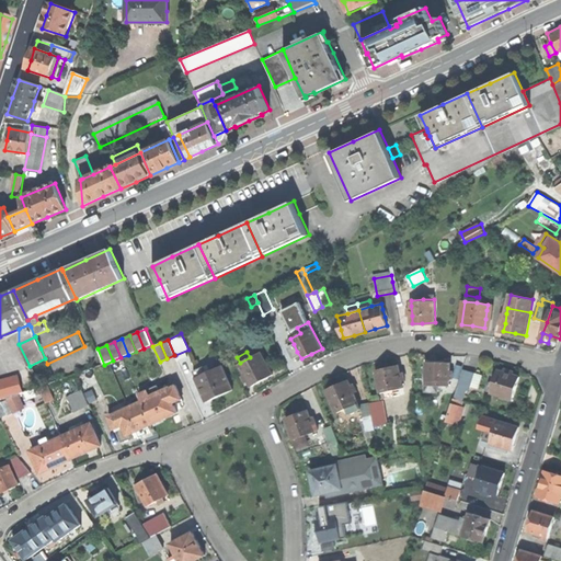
[(250,381),(252,386),(262,380),(273,375),(261,352),(250,357),(240,363),(245,374),(250,381)]
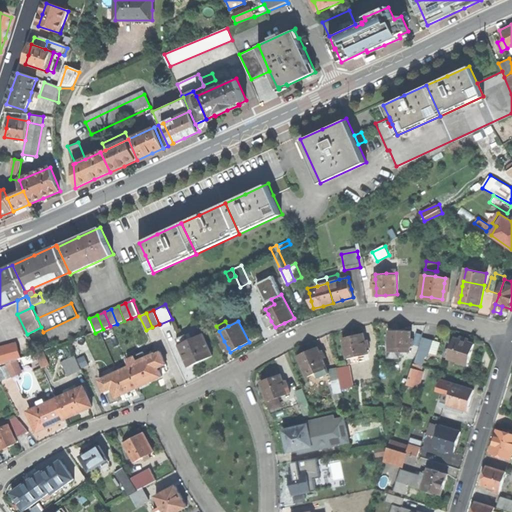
[(400,351),(410,351),(410,346),(410,338),(411,330),(399,330),(389,330),(389,351),(400,351)]
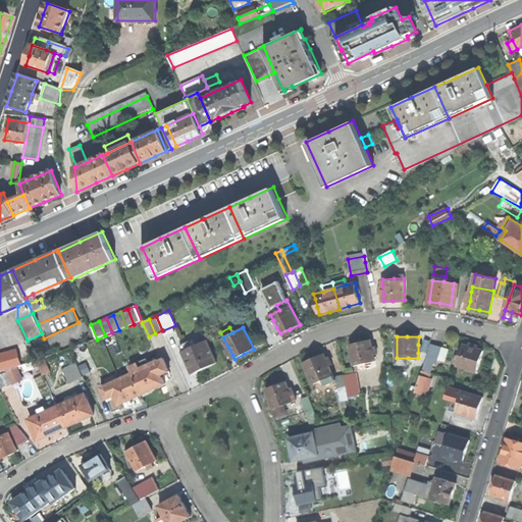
[(181,351),(192,373),(204,368),(217,362),(207,340),(193,347),(183,351),(181,351)]
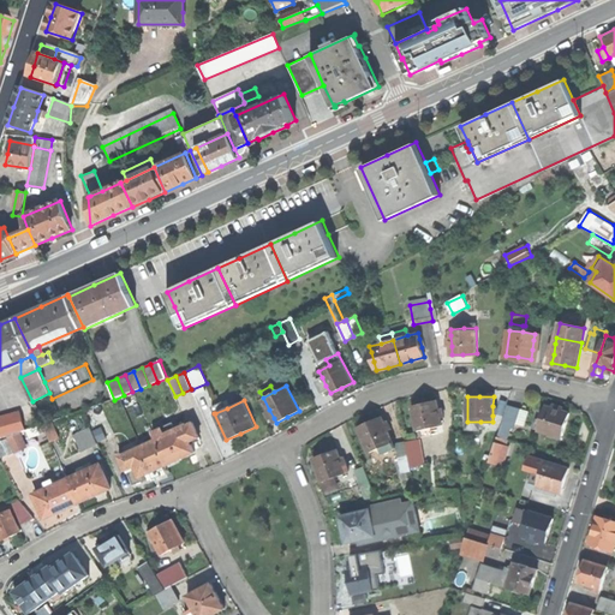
[(424,402),(412,405),(418,430),(431,427),(442,424),(441,417),(439,407),(437,400),(424,402)]
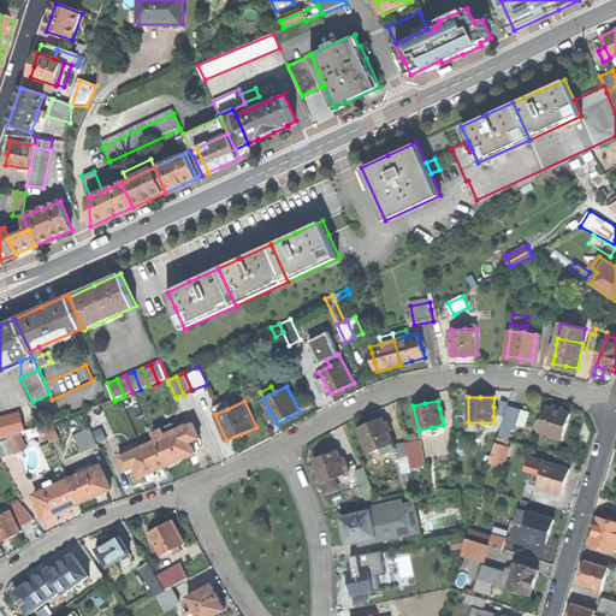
[(213,407),(215,414),(227,409),(224,402),(213,407)]
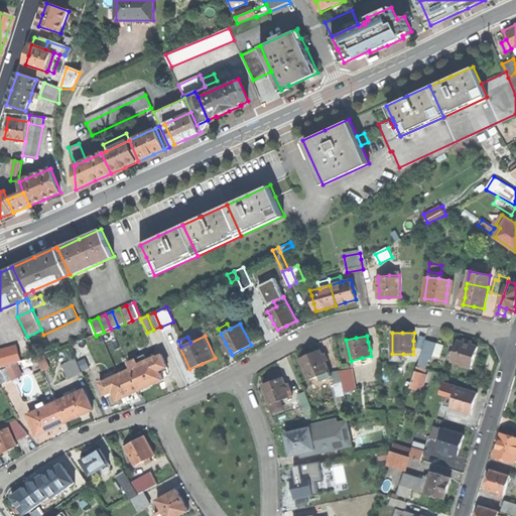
[(453,360),(473,366),(479,346),(472,344),(464,342),(459,340),(455,352),(453,360)]
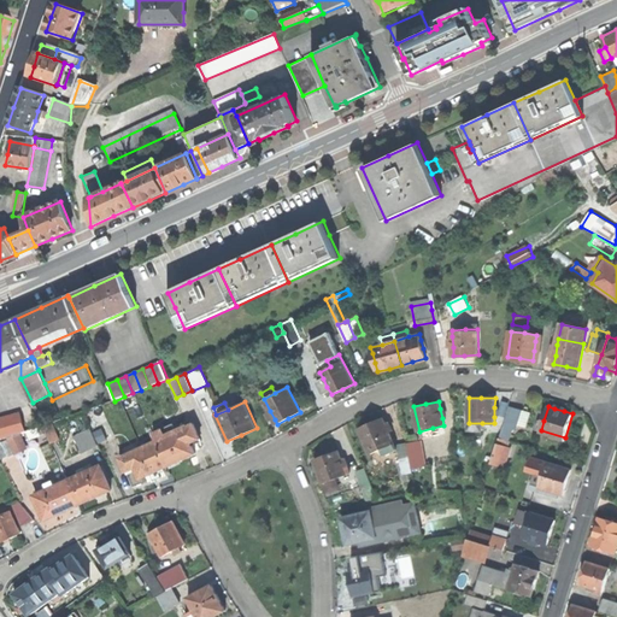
[(518,423),(527,424),(530,410),(523,407),(518,423)]
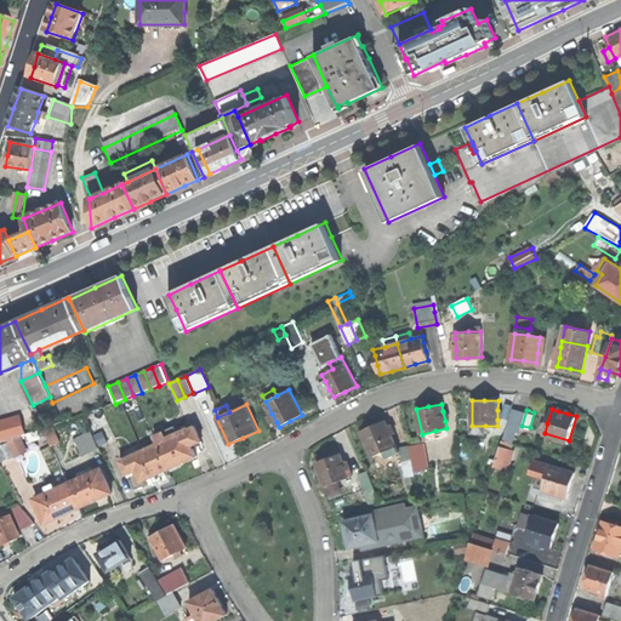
[(21,414),(0,420),(0,442),(28,433),(21,414)]
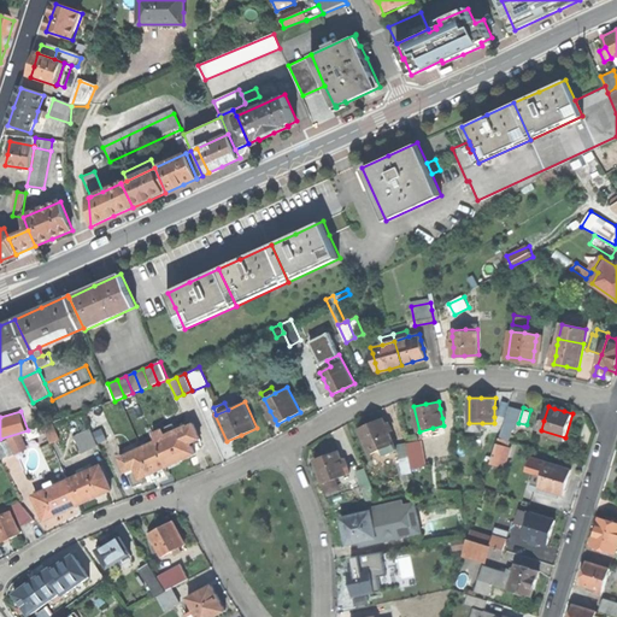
[(359,429),(370,453),(382,448),(394,444),(389,432),(386,424),(383,418),(370,424),(359,429)]
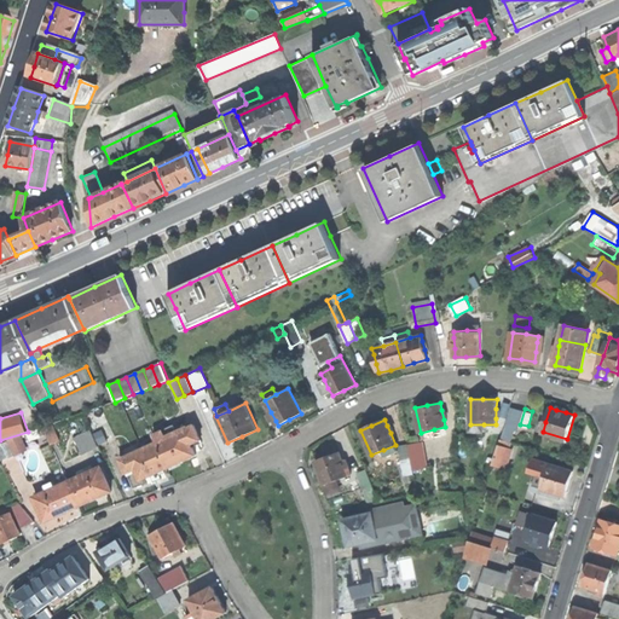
[(108,422),(91,429),(98,446),(115,439),(108,422)]
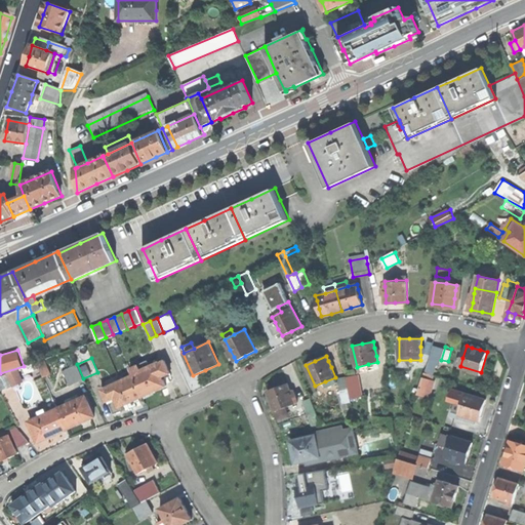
[(37,363),(43,376),(50,373),(45,360),(37,363)]
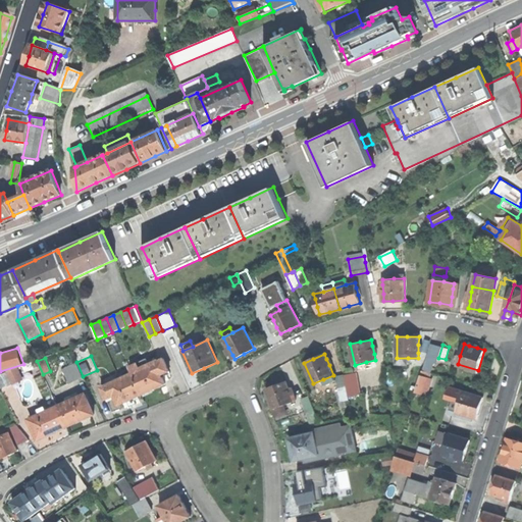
[(158,361),(155,362),(161,374),(169,370),(164,359),(158,362),(158,361)]
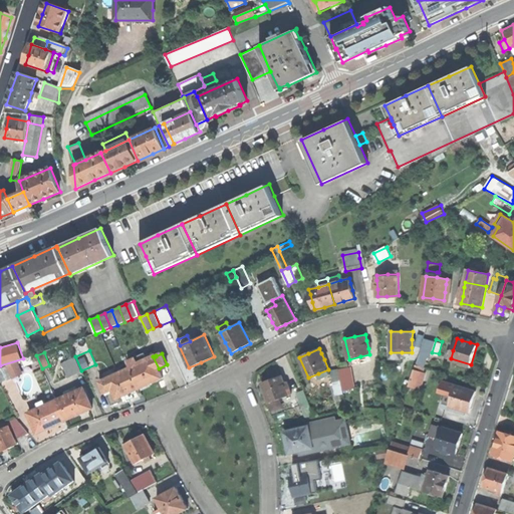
[(127,361),(131,367),(141,389),(148,386),(153,382),(152,381),(163,377),(159,368),(153,356),(143,361),(140,355),(127,361)]
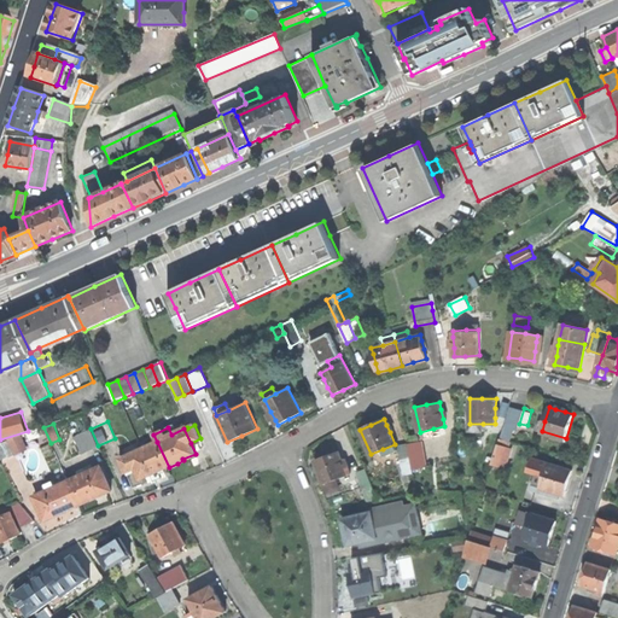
[(91,429),(82,433),(89,449),(98,445),(91,429)]
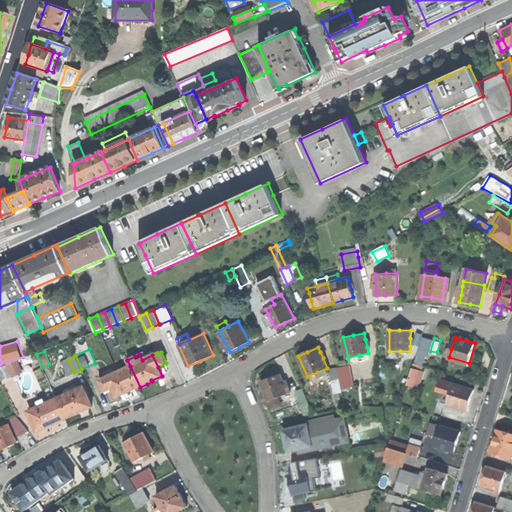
[(360,361),(359,355),(348,358),(349,364),(360,361)]
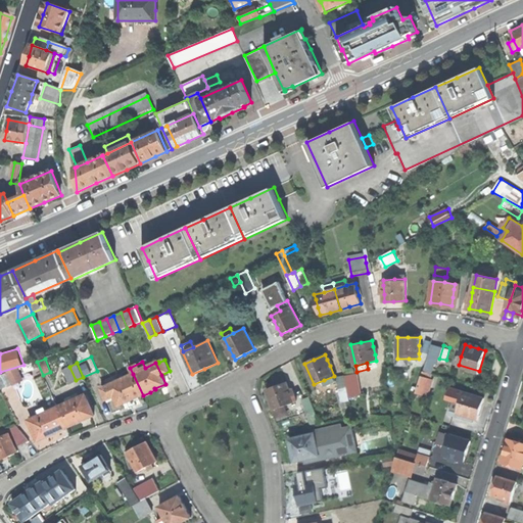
[(62,370),(69,383),(76,380),(69,367),(62,370)]
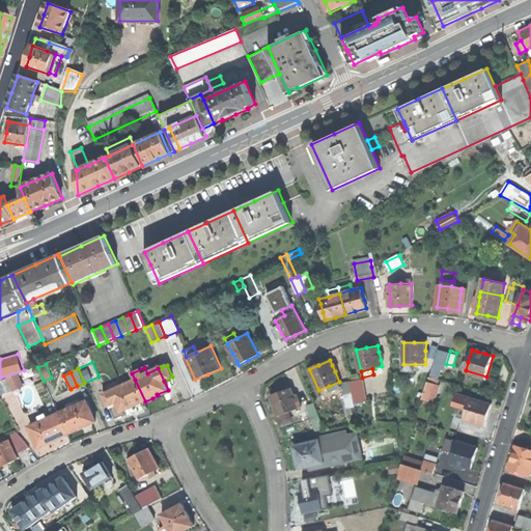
[(451,384),(458,385),(462,374),(454,372),(451,384)]
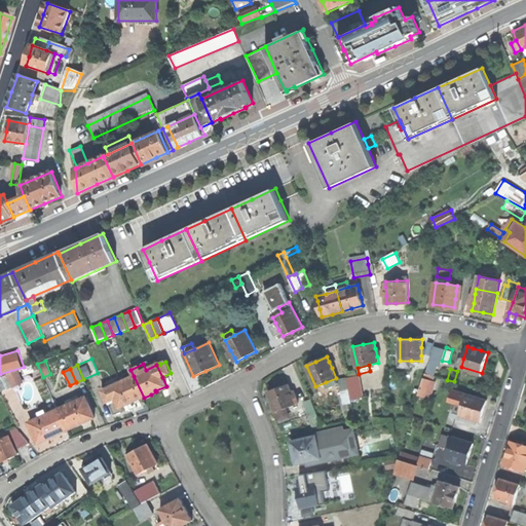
[(118,376),(121,382),(134,376),(130,370),(118,376)]
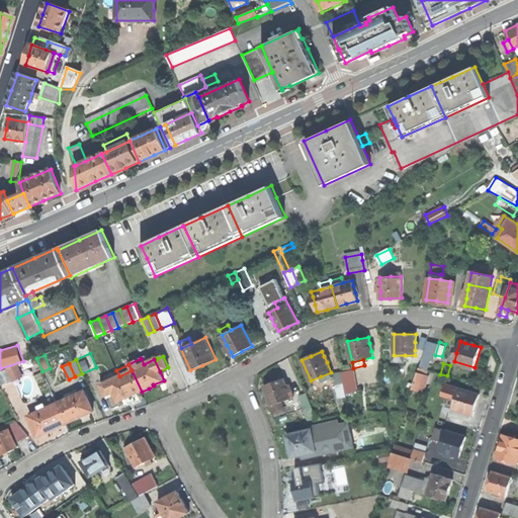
[(16,365),(8,368),(14,381),(22,377),(16,365)]
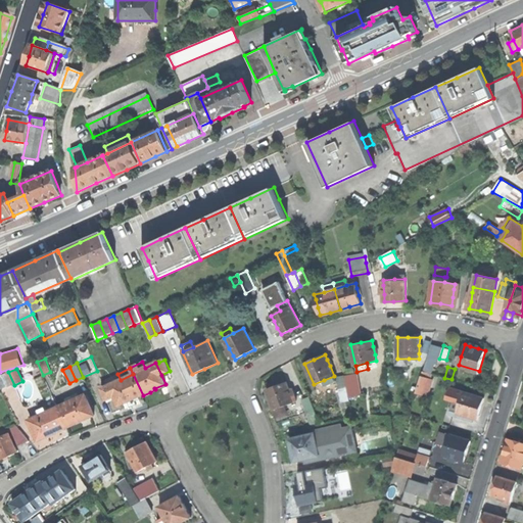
[(417,391),(429,395),(431,389),(428,388),(432,373),(423,371),(417,391)]
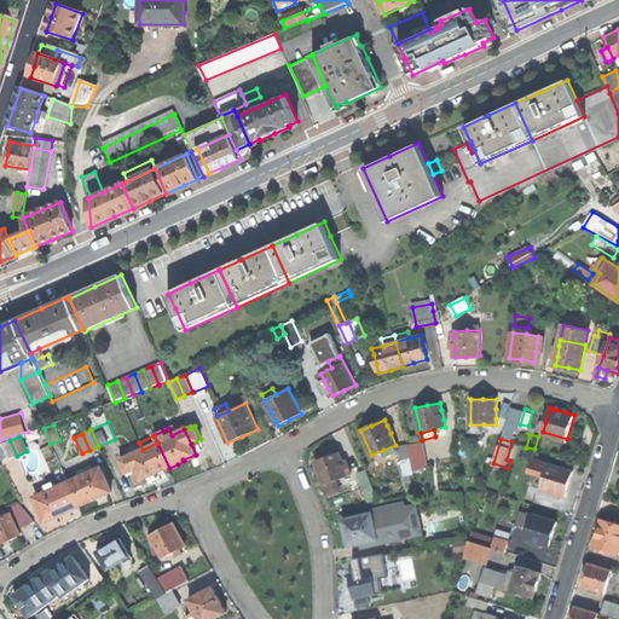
[(10,440),(1,445),(9,458),(9,460),(17,456),(10,440)]
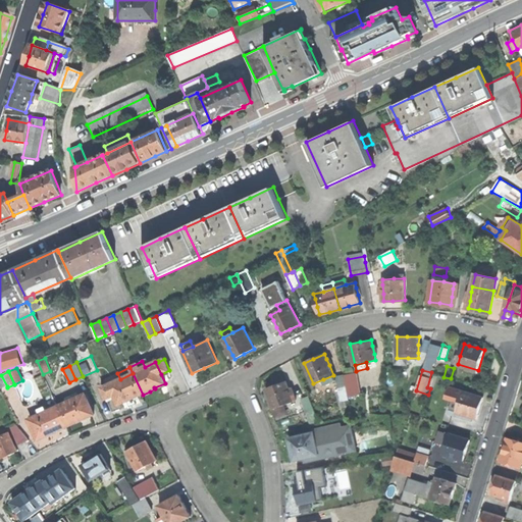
[(345,374),(346,383),(352,381),(358,380),(357,372),(345,374)]
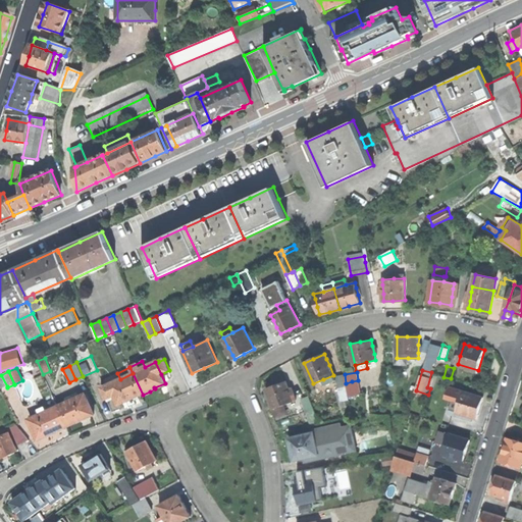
[(102,387),(107,399),(115,395),(119,404),(131,399),(131,400),(135,398),(143,395),(133,373),(120,379),(102,387)]
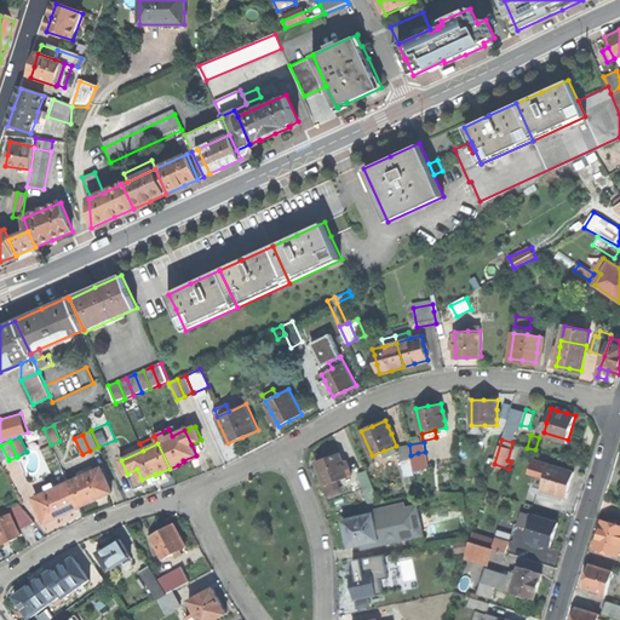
[(400,452),(396,446),(384,451),(386,458),(400,452)]
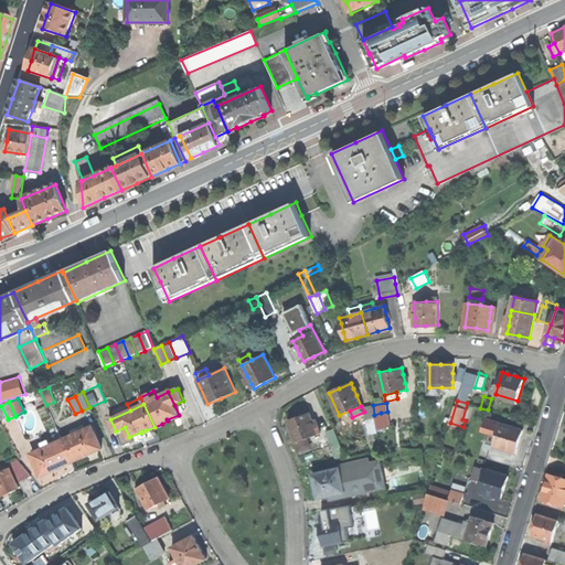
[(288,422),(297,443),(308,439),(318,435),(315,425),(310,413),(298,417),(288,422)]
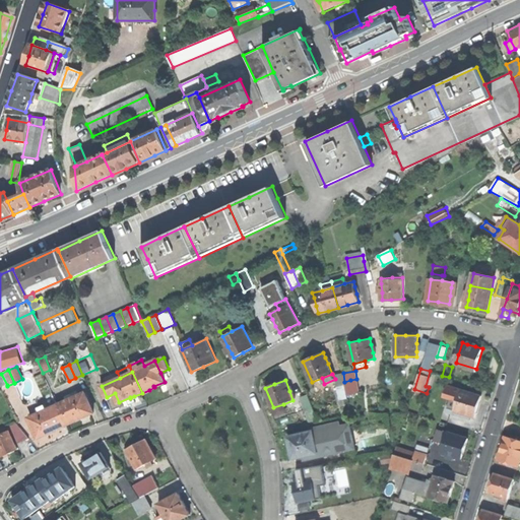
[(347,398),(346,390),(345,383),(337,386),(339,399),(347,398)]
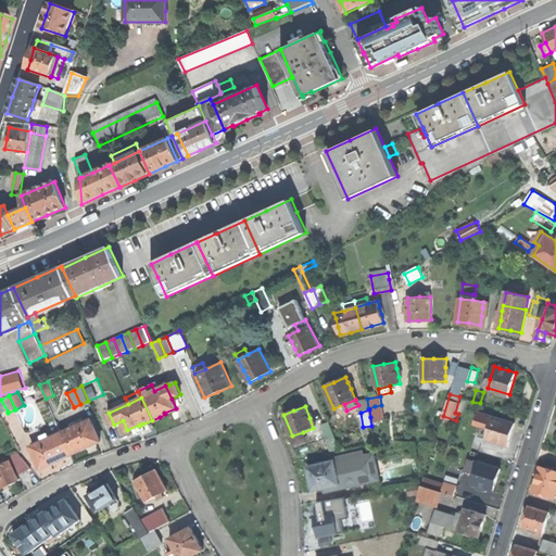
[(480,412),(477,422),(484,426),(480,440),(504,447),(505,444),(508,445),(513,434),(516,422),(480,412)]
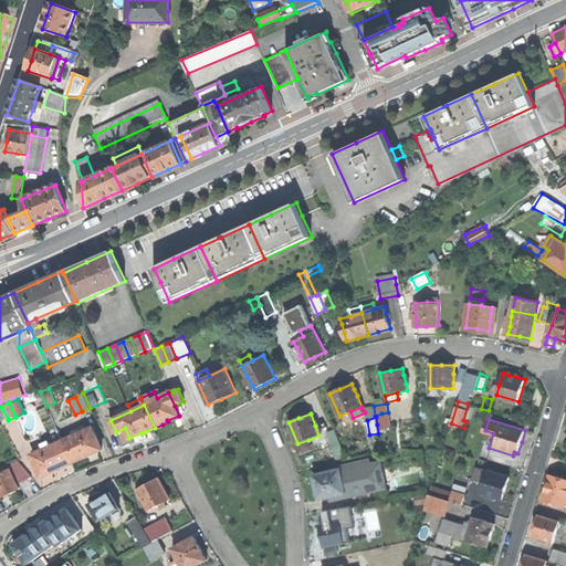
[(71,431),(73,436),(85,430),(83,426),(71,431)]
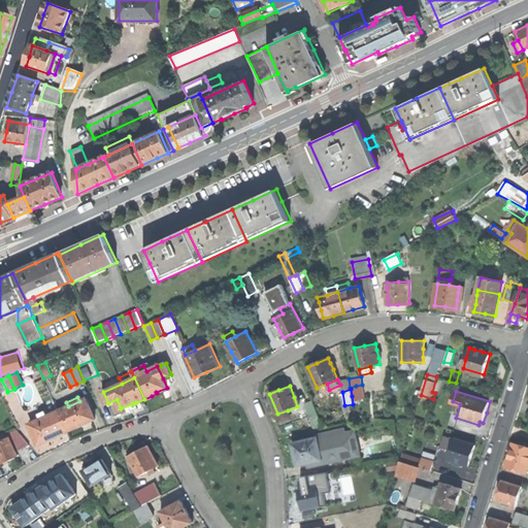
[(68,406),(59,411),(67,431),(81,425),(96,419),(87,398),(79,401),(68,406)]
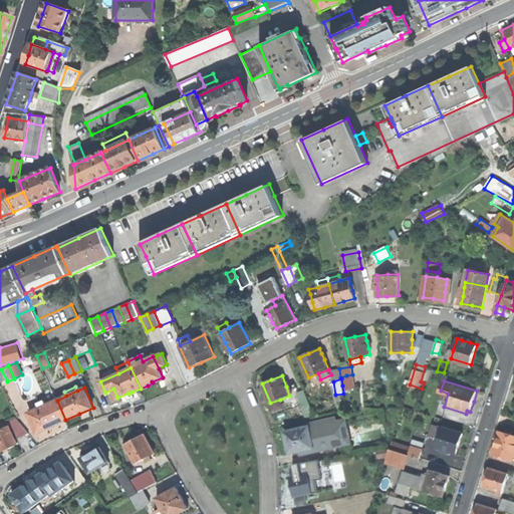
[(297,393),(302,406),(309,404),(304,390),(297,393)]
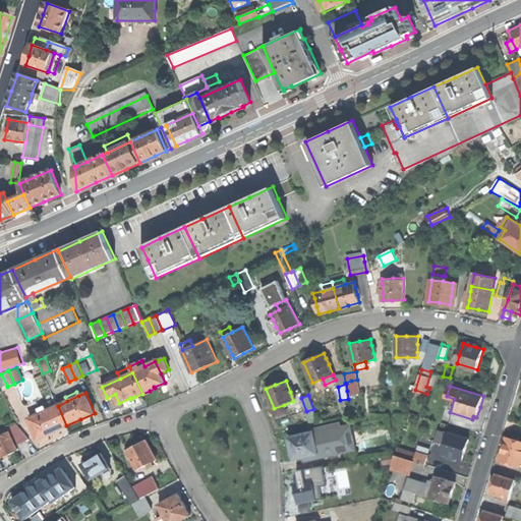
[(286,410),(284,405),(274,408),(276,413),(286,410)]
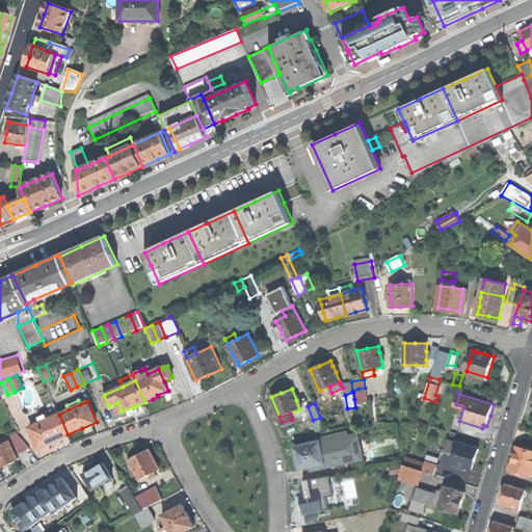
[(30,427),(40,448),(53,442),(68,434),(59,415),(49,419),(42,422),(30,427)]
